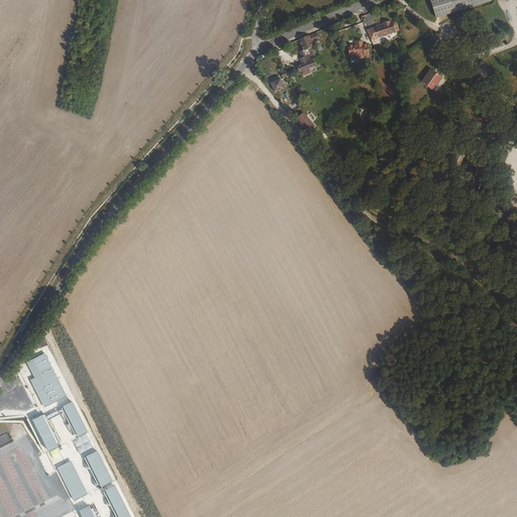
[(490,1),(489,0),(449,0),(453,13),(490,1)]
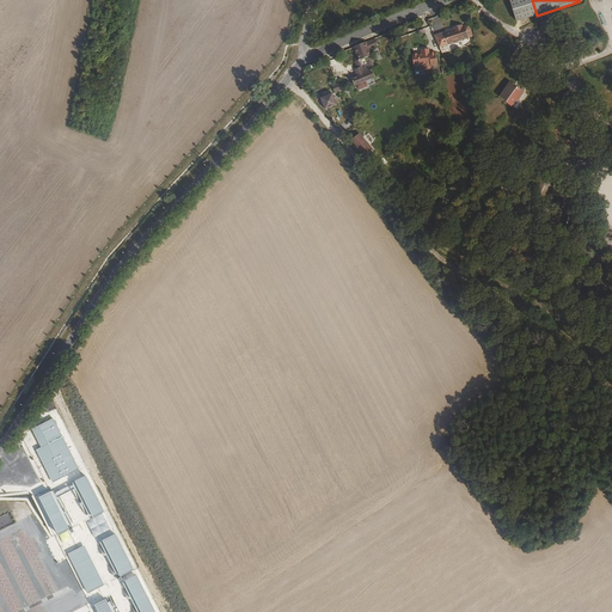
[(466,30),(463,18),(461,19),(460,17),(452,20),(452,22),(444,24),(447,37),(466,30)]
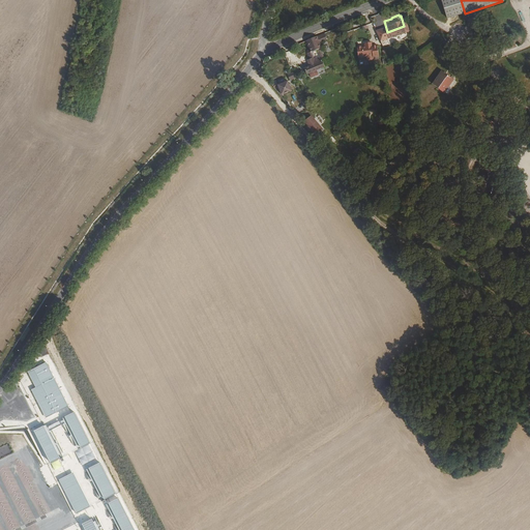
[(306,52),(308,58),(306,59),(308,65),(304,67),(306,72),(325,66),(322,58),(323,58),(319,43),(317,36),(305,40),(310,51),(306,52)]
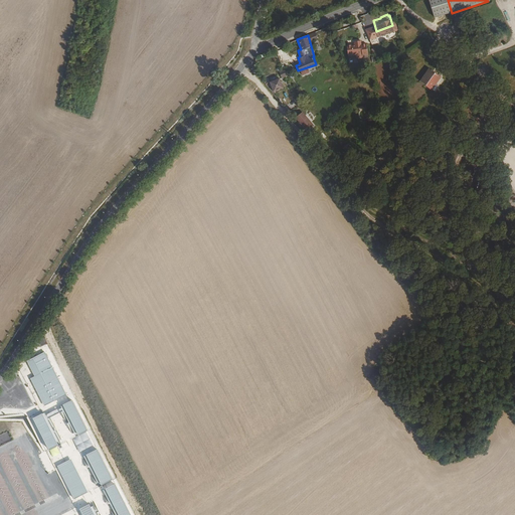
[(353,36),(354,39),(354,40),(351,41),(351,40),(347,41),(346,42),(348,51),(355,49),(362,48),(362,50),(368,49),(365,38),(360,39),(359,35),(353,36)]
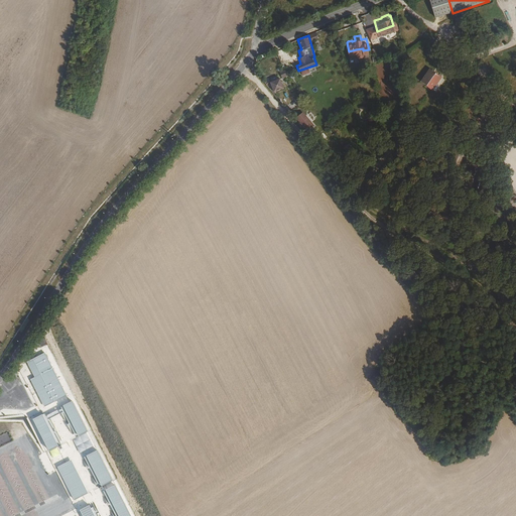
[(432,52),(441,46),(439,43),(436,39),(428,45),(432,52)]
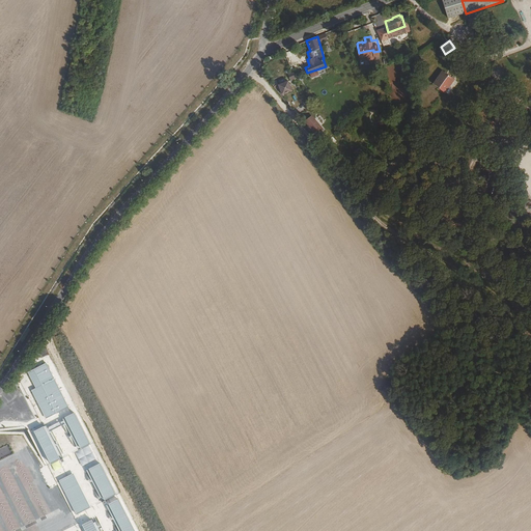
[(444,90),(448,85),(452,78),(442,70),(432,83),(444,91),(444,90)]
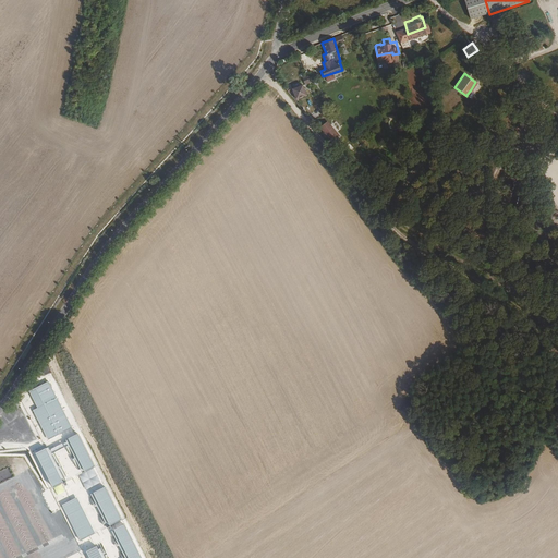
[(308,75),(302,79),(304,85),(311,83),(308,75)]
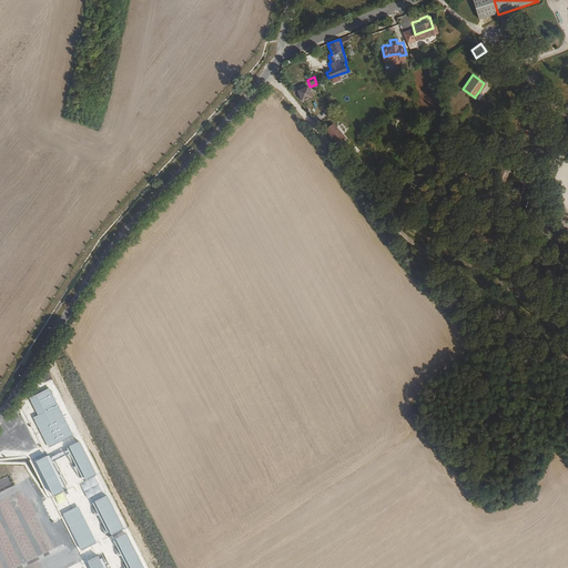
[(297,91),(301,102),(312,98),(307,88),(297,91)]
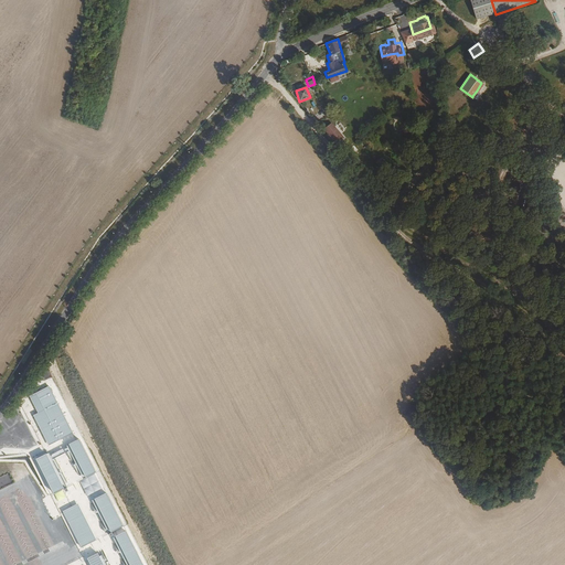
[(343,138),(331,124),(322,130),(334,144),(343,138)]
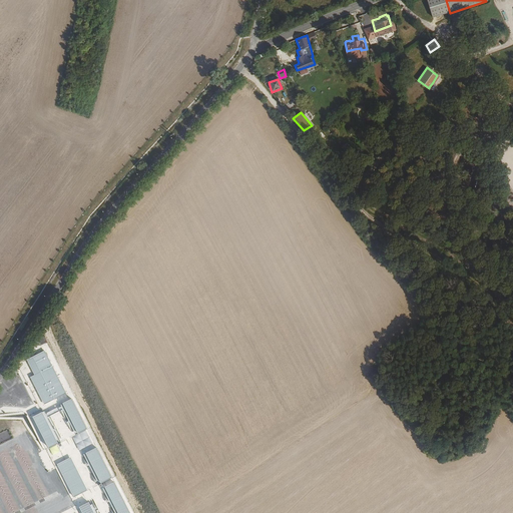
[(65,393),(44,352),(27,360),(34,375),(30,377),(44,404),(65,393)]
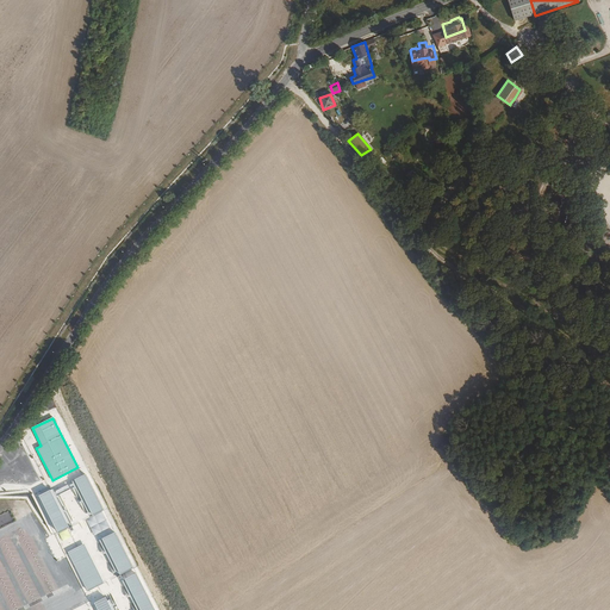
[(54,489),(39,496),(57,533),(72,526),(57,496),(75,487),(89,517),(103,511),(85,474),(74,480),(75,481),(55,491),(54,489)]
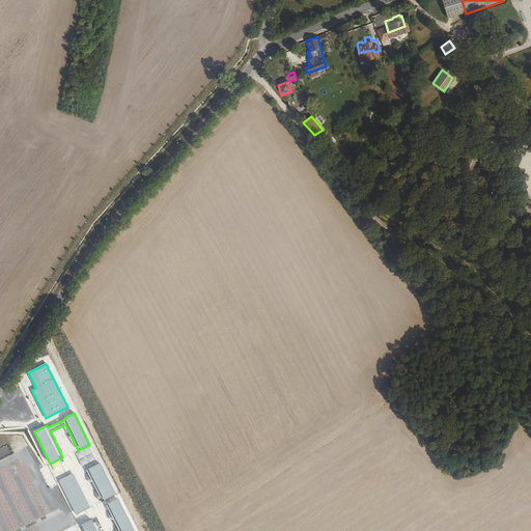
[(117,495),(101,463),(89,469),(105,501),(117,495)]
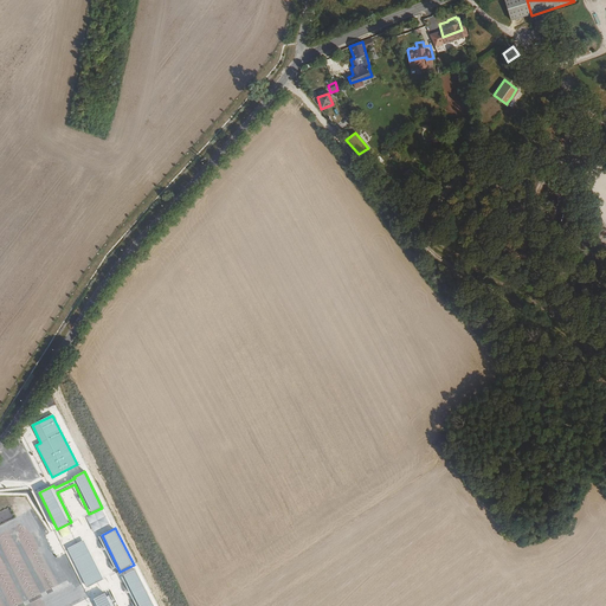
[(84,541),(68,548),(86,587),(103,579),(84,541)]
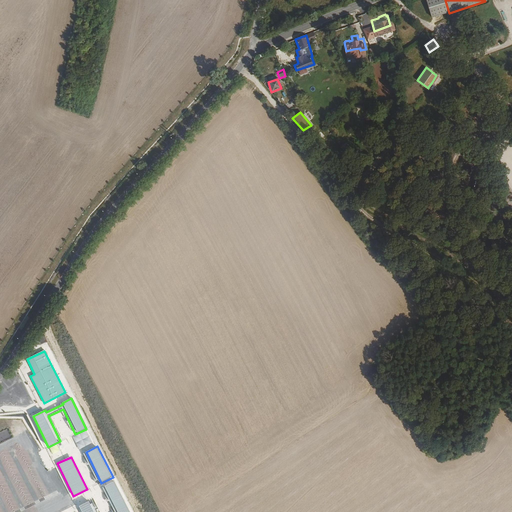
[(129,511),(115,481),(105,486),(117,511),(129,511)]
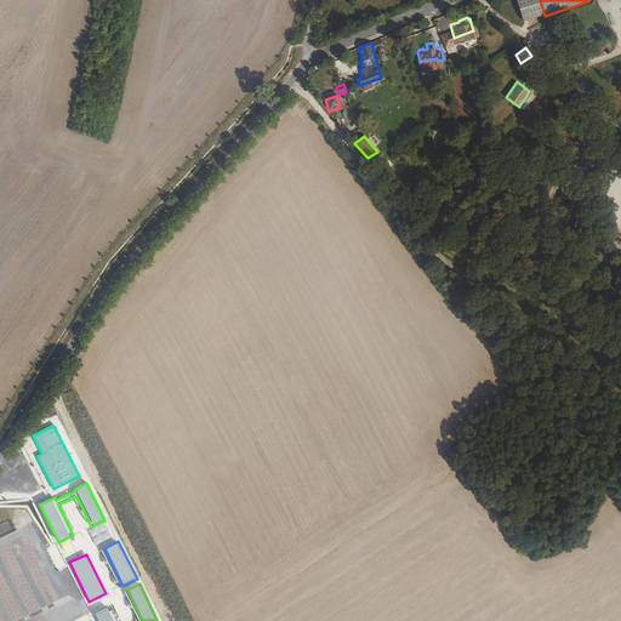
[(113,620),(107,608),(96,614),(100,620),(113,620)]
